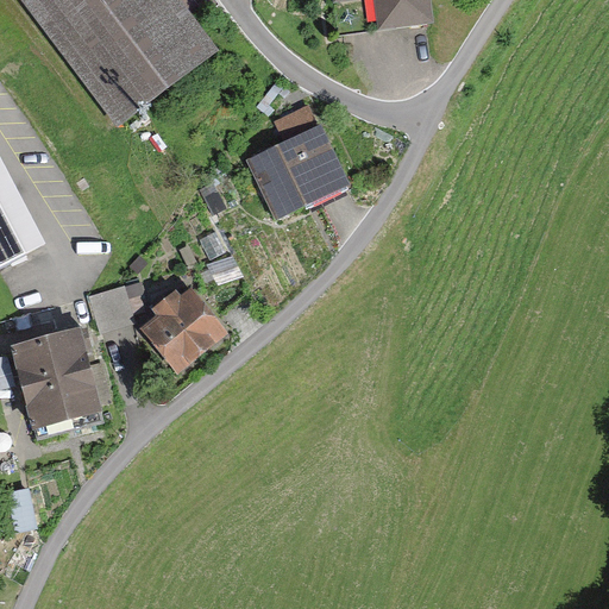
[(226,45),(190,0),(20,0),(120,127),(226,45)]
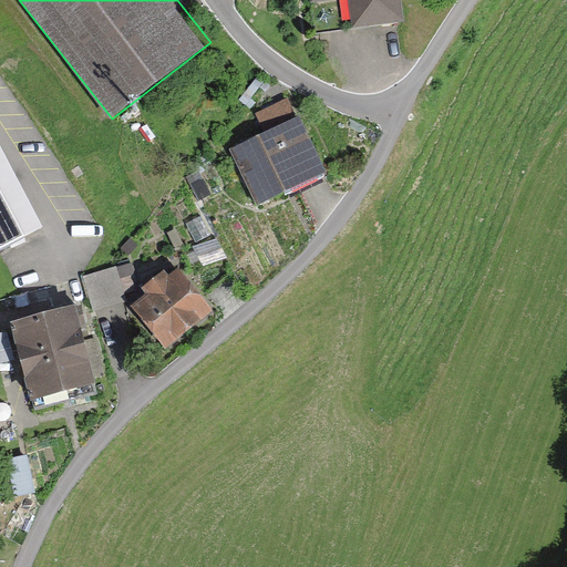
[(402,0),(311,0),(313,7),(349,1),(351,28),(357,28),(405,20),(402,0)]
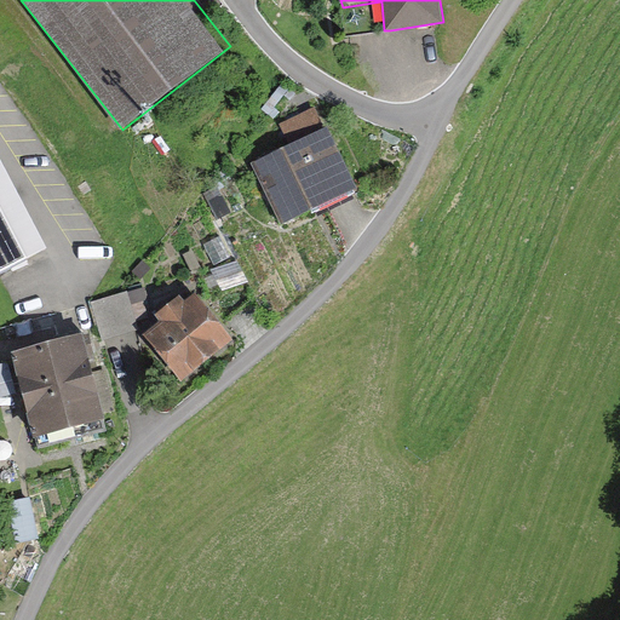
[(287,149),(254,165),(285,228),(313,214),(313,217),(342,202),(359,194),(327,130),(325,130),(315,109),(277,128),(287,149)]
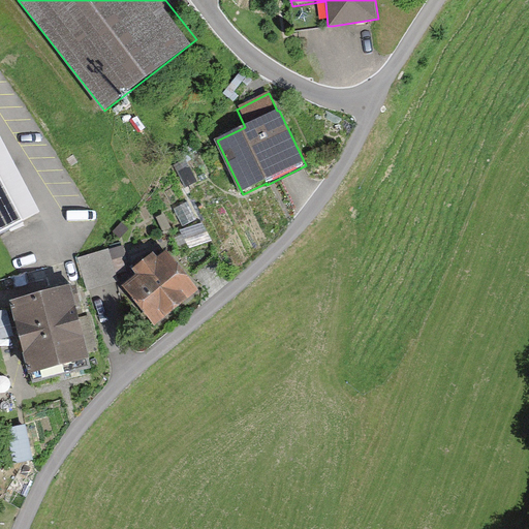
[(0,236),(43,213),(0,131),(0,236)]
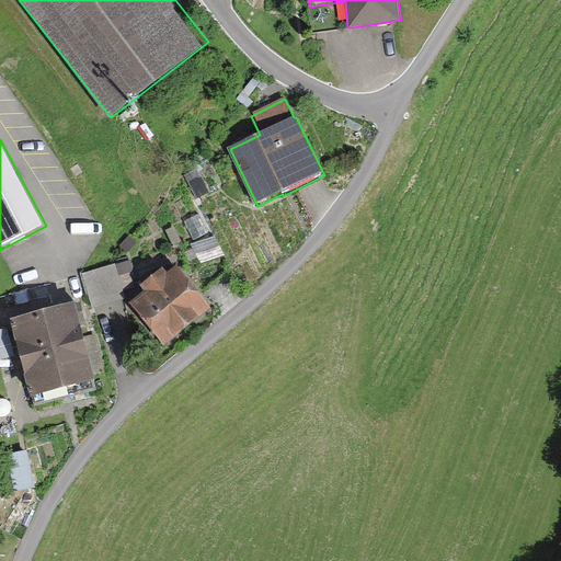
[(213,307),(178,263),(130,301),(165,343),(213,307)]
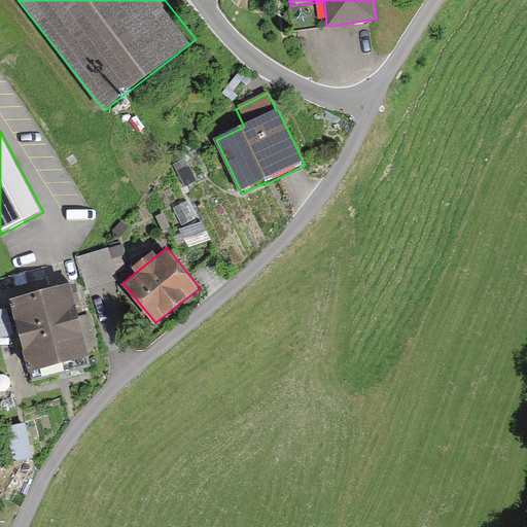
[(108,248),(78,257),(88,288),(103,284),(118,279),(108,248)]
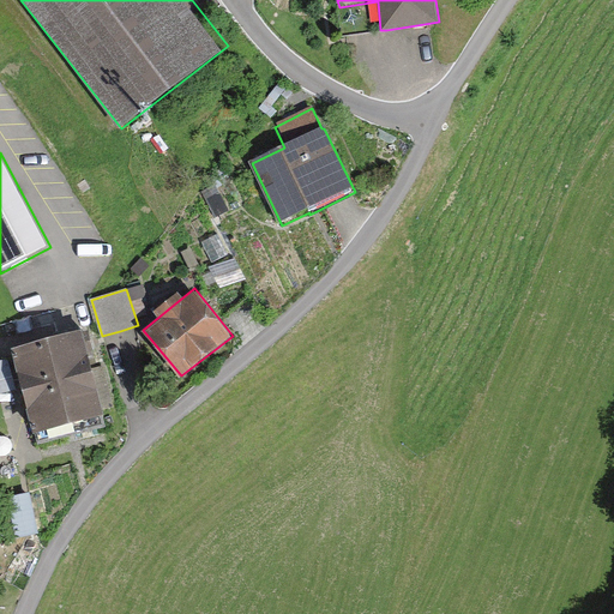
[(82,327),(11,348),(34,434),(103,411),(82,327)]
